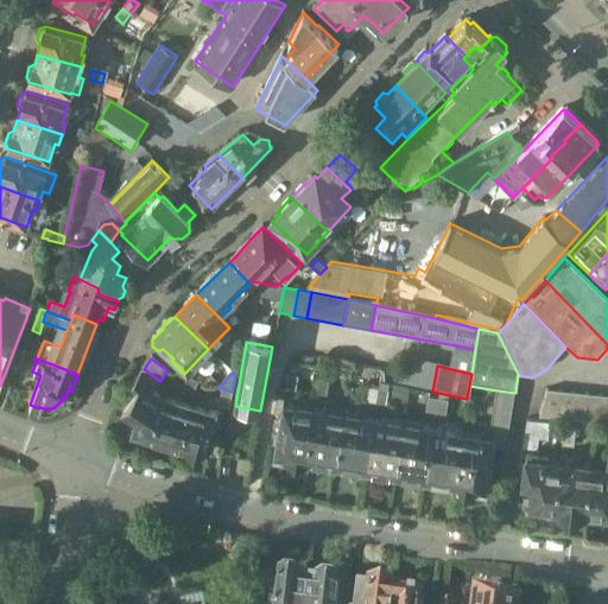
[(133,395),(130,401),(127,400),(126,400),(125,400),(122,401),(121,402),(120,405),(120,406),(120,407),(120,408),(121,409),(122,411),(134,418),(132,421),(131,423),(131,424),(131,425),(131,426),(131,428),(132,430),(133,432),(134,433),(137,438),(150,442),(164,392),(165,390),(140,374),(127,392),(133,395)]
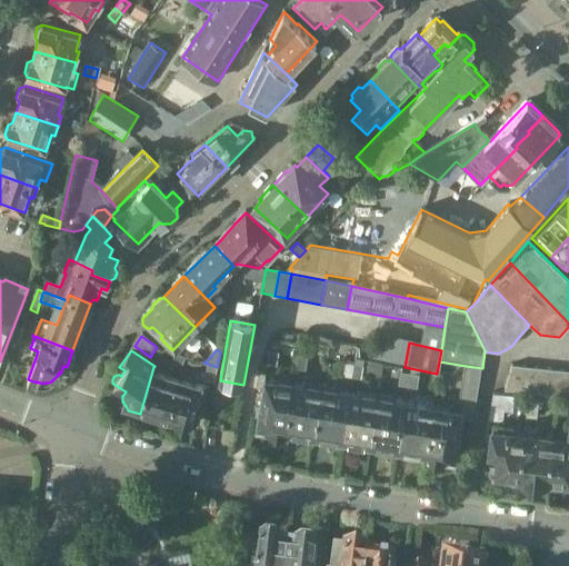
[(269,351),(267,366),(276,367),(279,354),(269,351)]
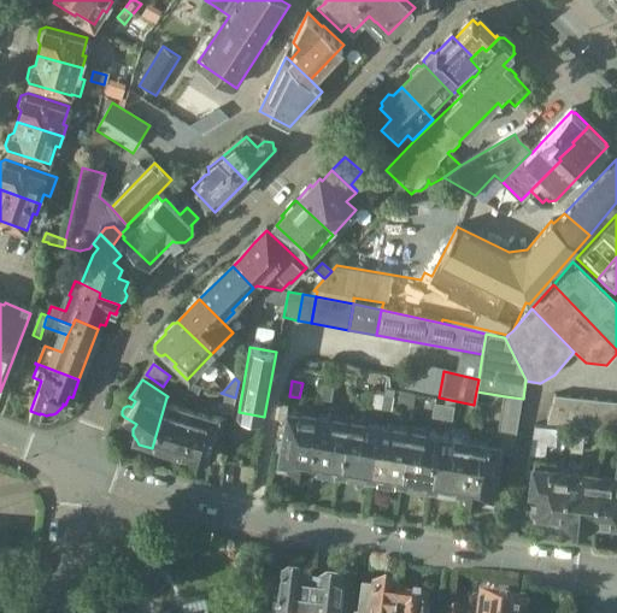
[(189,384),(186,398),(197,400),(200,388),(189,384)]
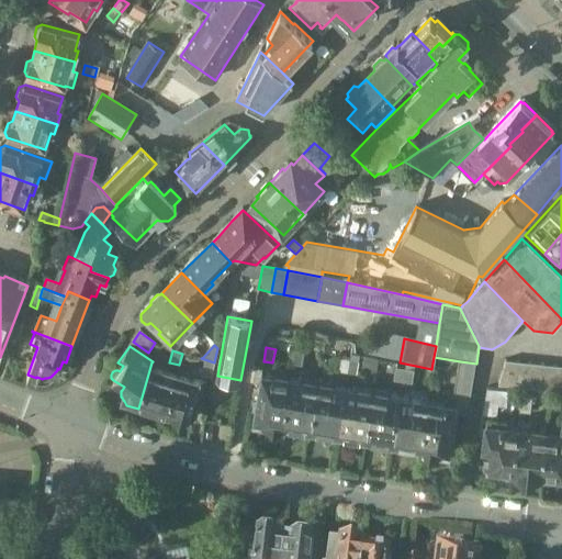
[(292,353),(290,367),(300,368),(302,354),(292,353)]
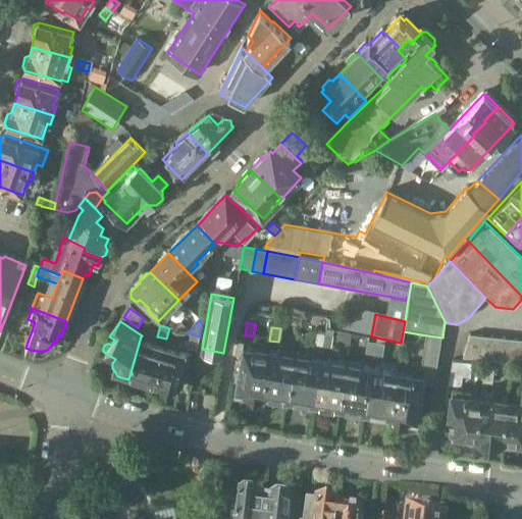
[(352,335),(338,332),(335,343),(350,346),(352,335)]
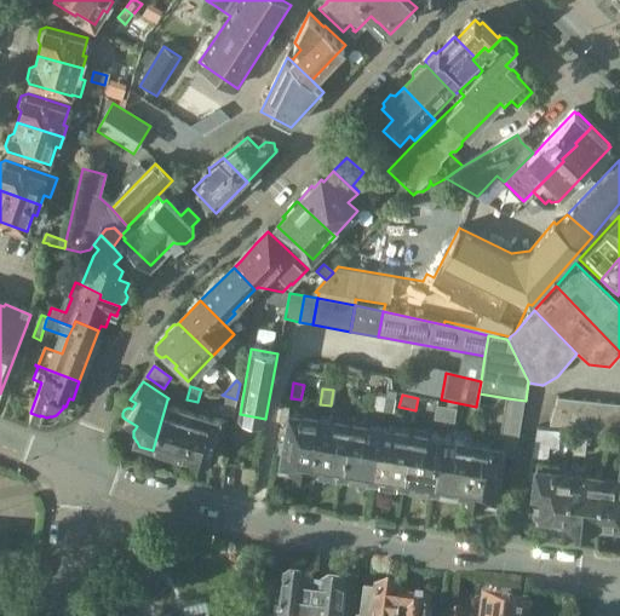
[(371,412),(383,414),(385,398),(373,397),(371,412)]
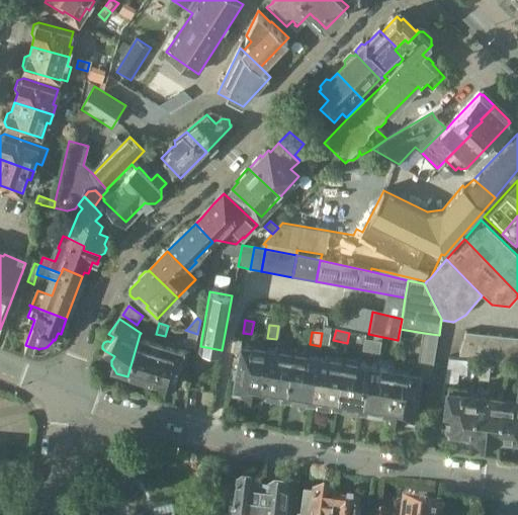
[(141,377),(152,381),(163,344),(141,337),(142,334),(141,333),(140,334),(127,376),(139,379),(141,377)]
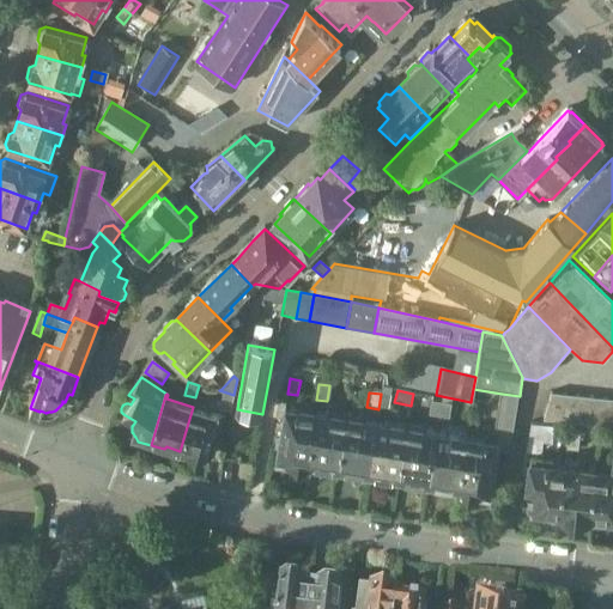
[(381,394),(378,409),(387,410),(389,395),(381,394)]
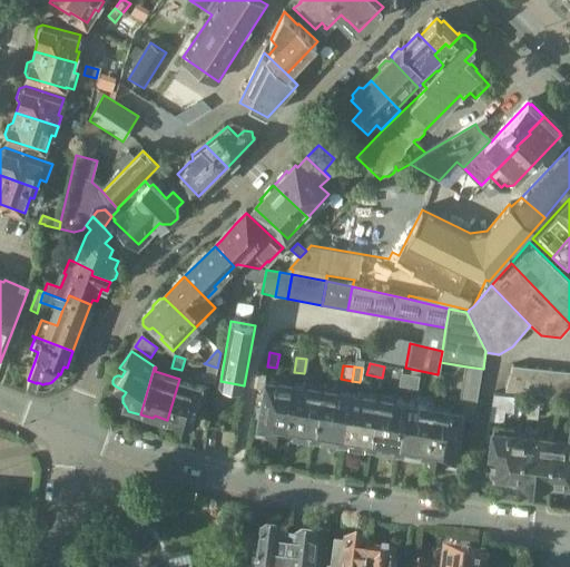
[(433,408),(426,460),(429,461),(430,463),(439,465),(441,462),(445,463),(445,462),(454,463),(462,419),(474,421),(475,414),(483,369),(467,367),(460,404),(453,403),(452,411),(433,408)]
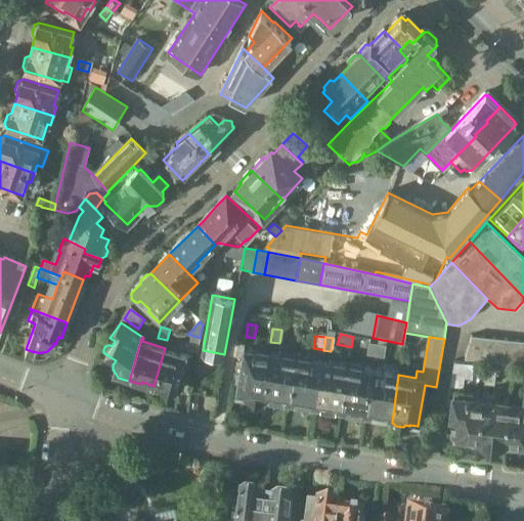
[(479,362),(482,340),(471,338),(465,361),(479,362)]
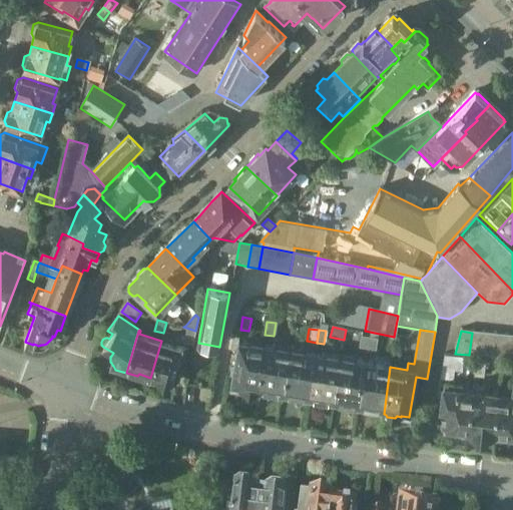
[(481,356),(483,334),(472,333),(469,355),(481,356)]
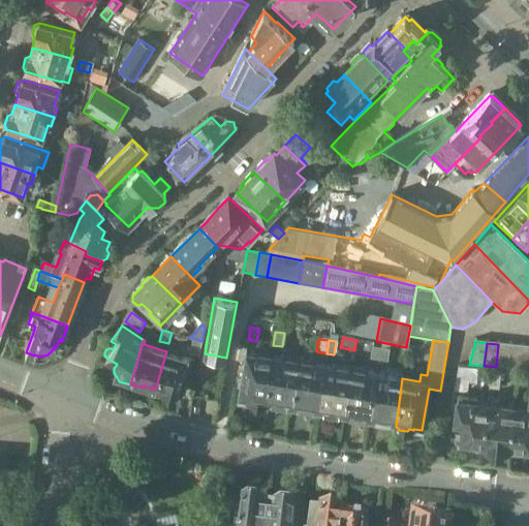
[(507,369),(509,345),(498,344),(496,367),(507,369)]
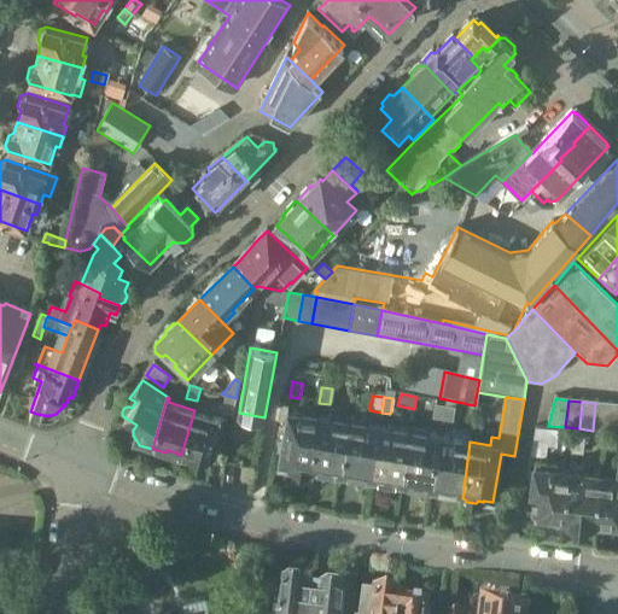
[(606,432),(610,404),(595,403),(593,431),(606,432)]
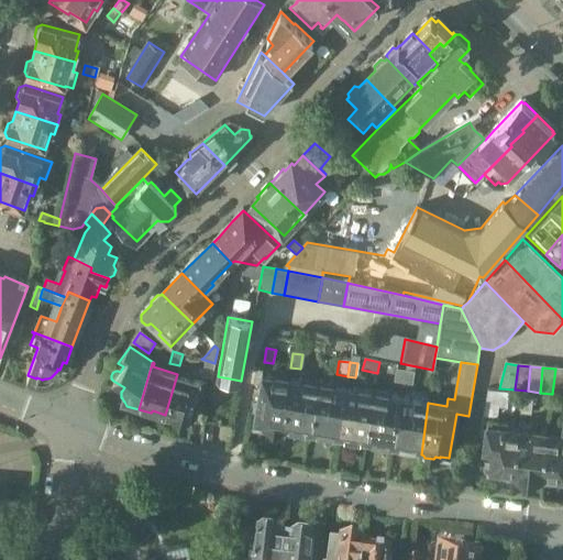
[(562,394),(562,369),(555,369),(552,394),(562,394)]
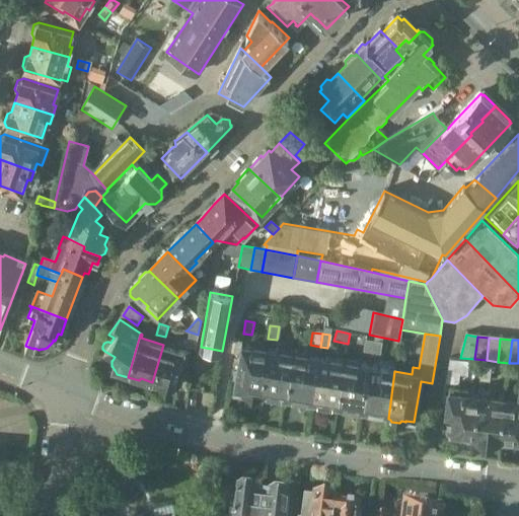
[(175,348),(163,345),(152,382),(153,382),(154,385),(162,387),(165,385),(174,389),(175,389),(177,389),(178,388),(179,388),(180,387),(180,386),(181,385),(181,384),(181,383),(181,381),(180,380),(180,379),(179,378),(187,351),(186,351),(188,347),(186,347),(187,344),(177,341),(175,348)]
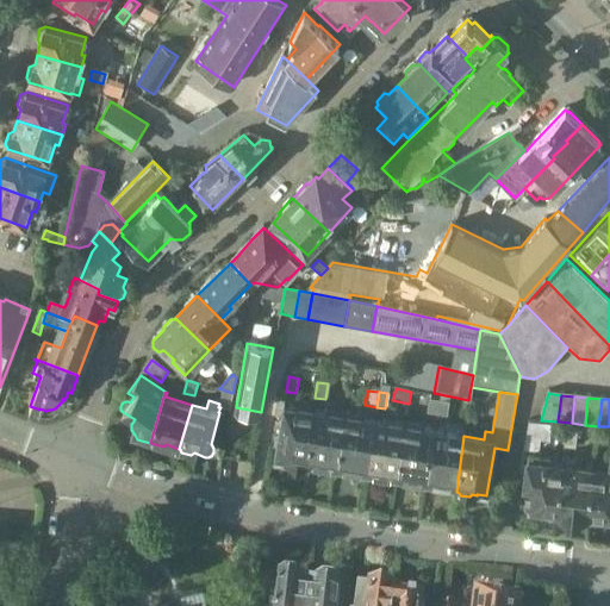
[(429,400),(425,416),(437,417),(439,403),(429,400)]
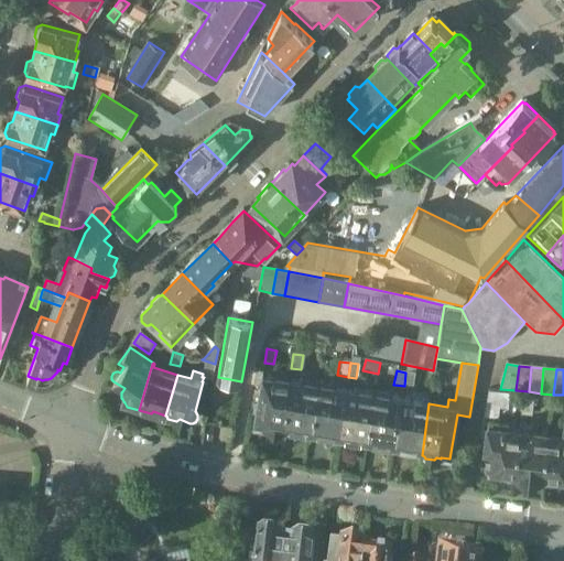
[(415,374),(405,373),(404,386),(413,387),(415,374)]
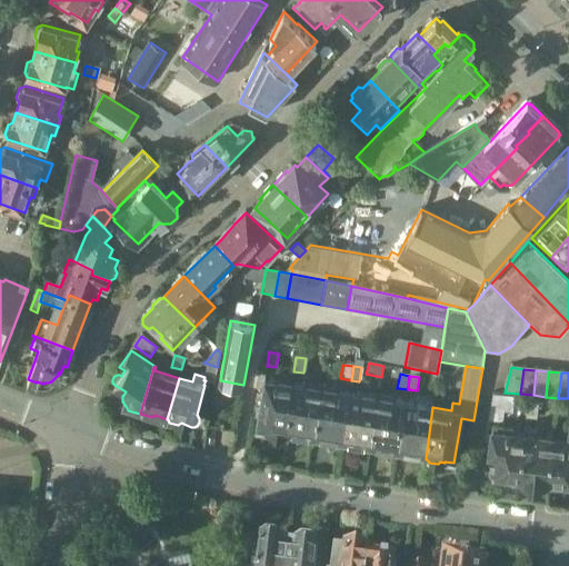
[(283,436),(293,385),(263,380),(256,430),(265,433),(265,434),(269,434),(271,436),(279,438),(282,435),(283,436)]
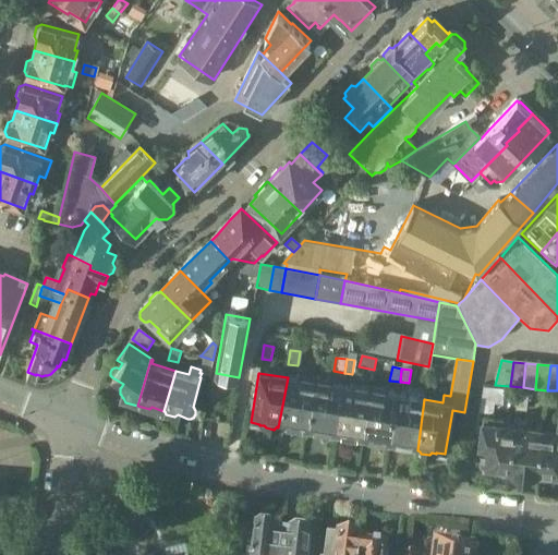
[(304,429),(307,430),(315,382),(288,377),(278,427),(280,427),(280,425),(291,426),(293,430),(302,431),(304,429)]
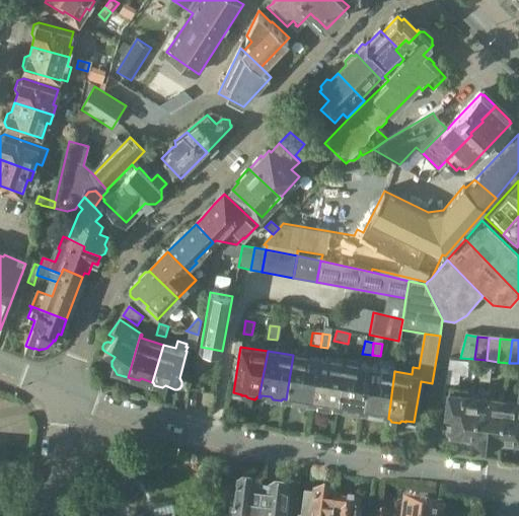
[(300,401),(311,403),(318,359),(293,355),(286,399),(288,399),(290,402),(298,403),(300,401)]
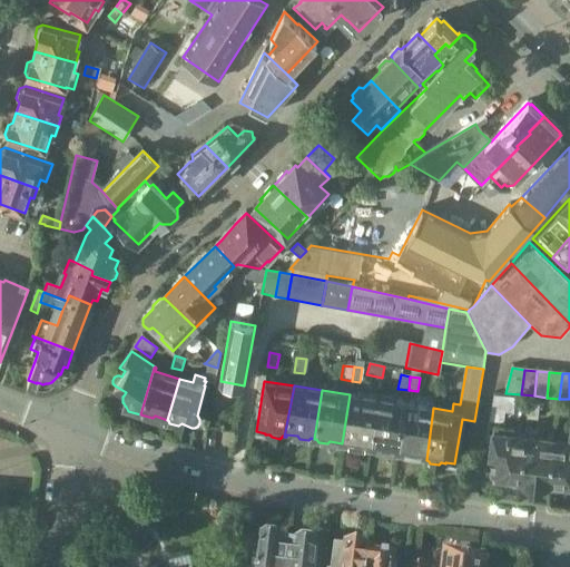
[(367,448),(370,448),(377,399),(350,394),(342,443),(354,446),(355,448),(365,449),(367,448)]
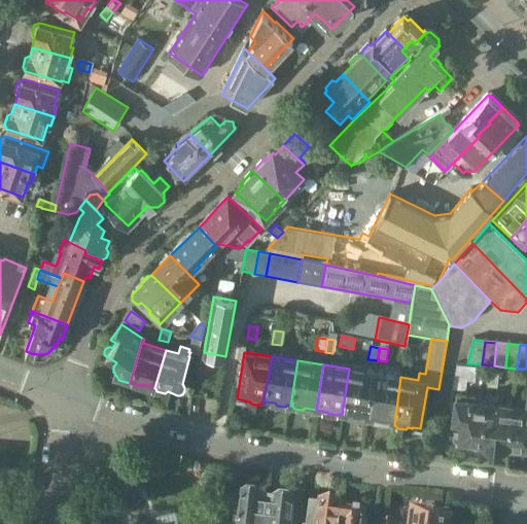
[(467,381),(468,367),(457,365),(453,390),(466,391),(467,381)]
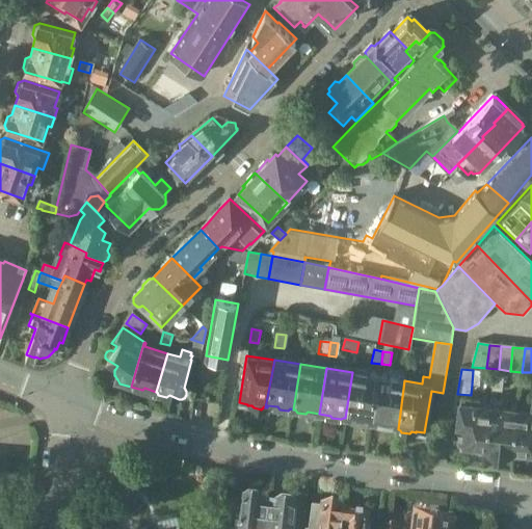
[(360,420),(371,422),(379,376),(352,372),(345,418),(347,418),(349,421),(356,422),(360,420)]
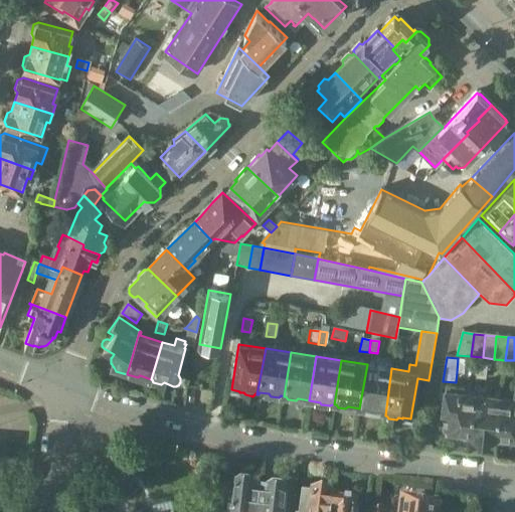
[(383,415),(385,415),(391,368),(367,364),(359,408),(370,410),(372,412),(379,414),(382,412),(384,412),(383,415)]
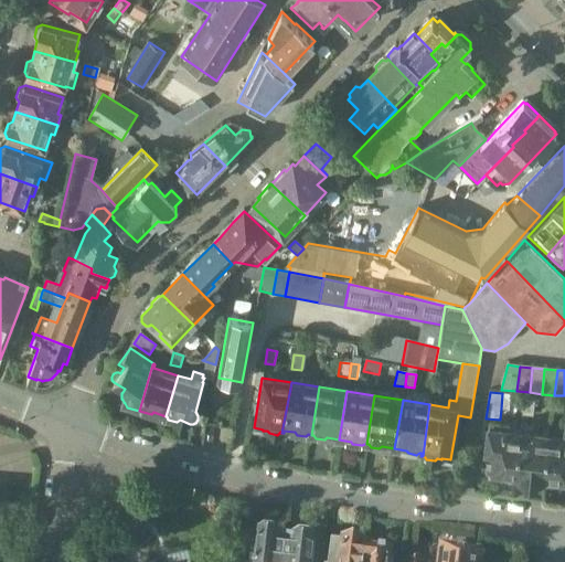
[(535,402),(524,401),(523,415),(533,416),(535,402)]
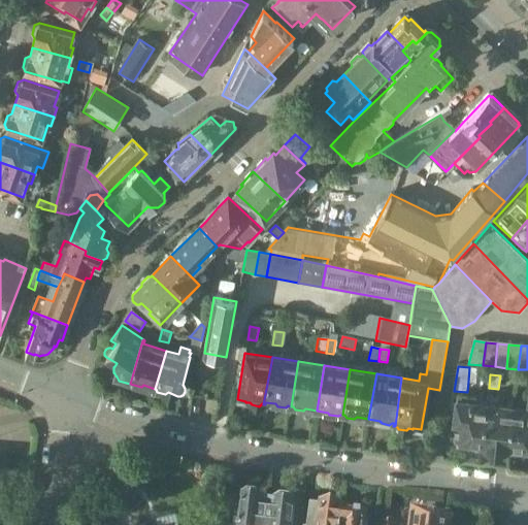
[(526,408),(513,407),(506,452),(508,452),(509,451),(525,453),(526,450),(527,450),(527,393),(527,394),(526,408)]
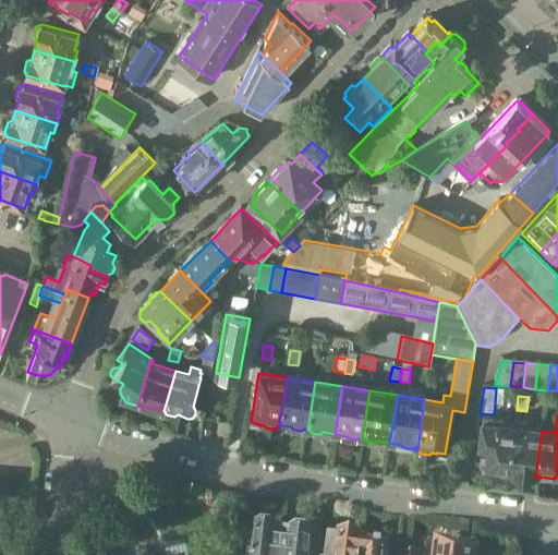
[(506,473),(512,427),(501,426),(501,420),(483,418),(480,445),(477,445),(477,448),(478,448),(476,467),(492,469),(490,471),(506,473)]
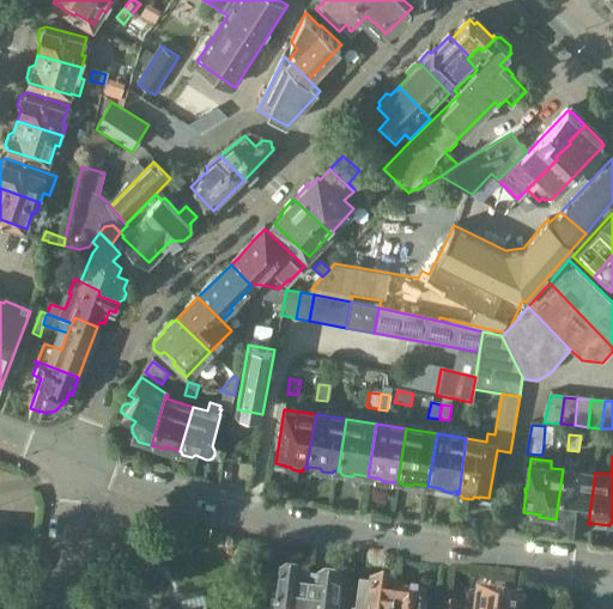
[(586,527),(588,524),(595,473),(578,470),(580,464),(564,462),(563,469),(556,519),(556,521),(572,523),(575,525),(586,527)]
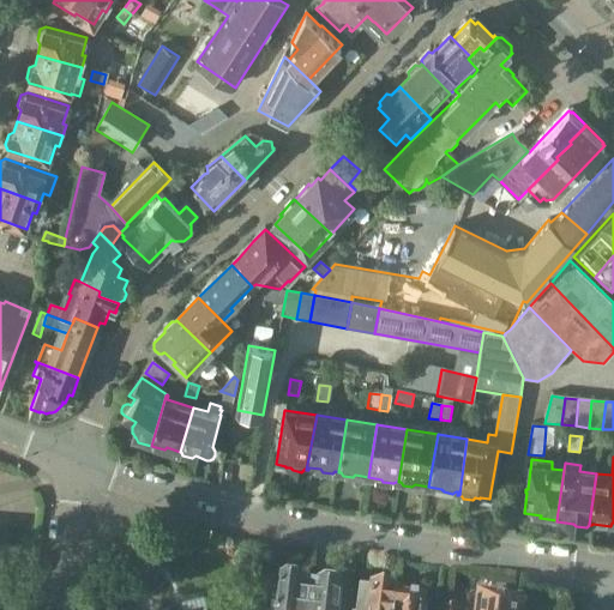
[(341,609),(343,597),(342,597),(337,591),(326,589),(321,595),(320,595),(319,596),(312,596),(309,609),(341,609)]
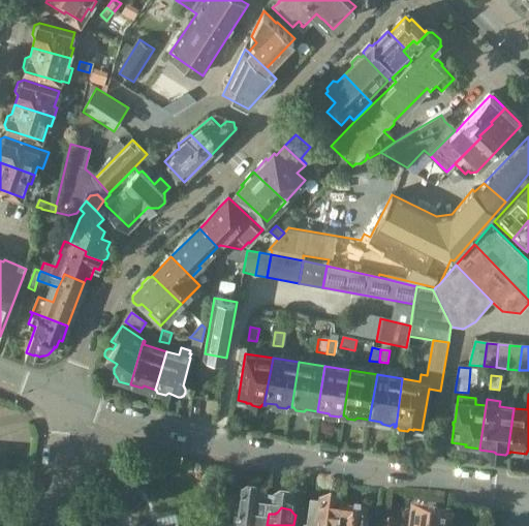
[(267,525),(269,514),(261,513),(261,511),(242,508),(239,525),(267,525)]
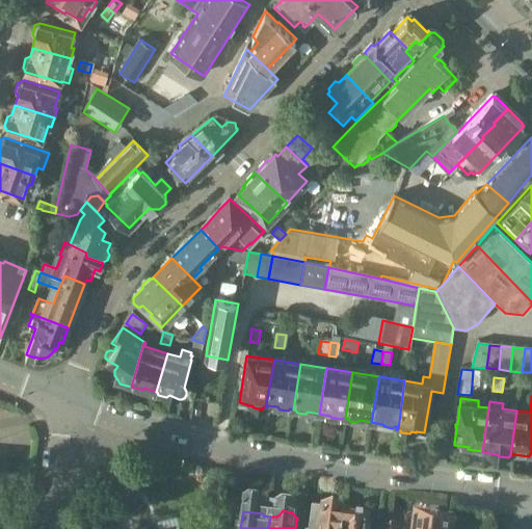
[(180,528),(177,517),(158,522),(160,528),(180,528)]
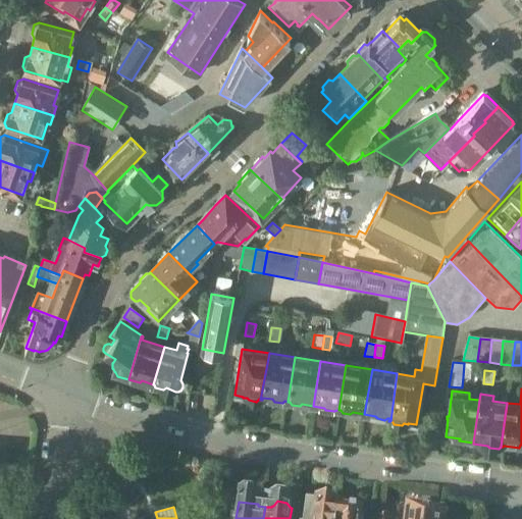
[(407,512),(406,518),(445,518),(444,516),(434,515),(435,510),(421,508),(420,513),(407,512)]
